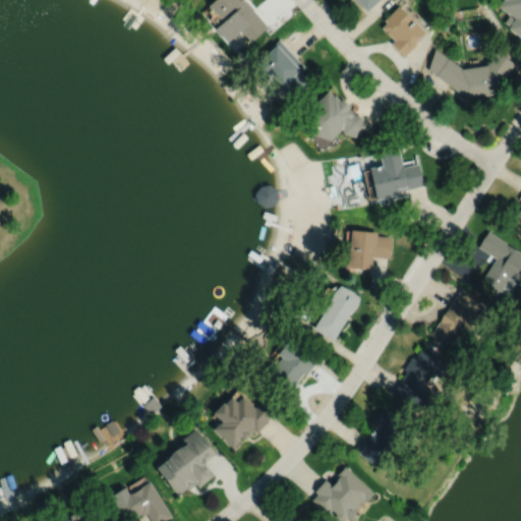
[(213,0),(210,3),(224,19),(217,26),(229,40),(242,29),(252,40),(269,25),(246,0),(213,0)]
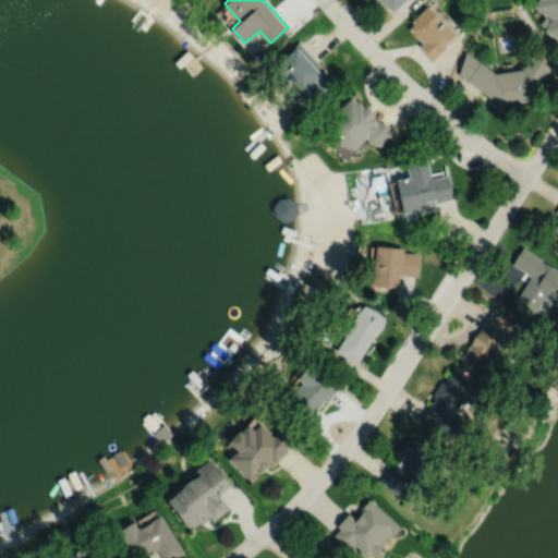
[(379,0),(390,12),(402,0),(379,0)]
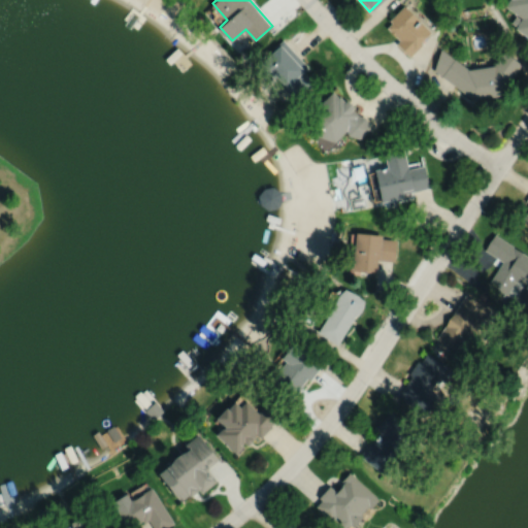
[(527,0),(507,0),(505,4),(523,17),(522,18),(516,13),(512,21),(517,25),(516,27),(527,34),(527,0)]
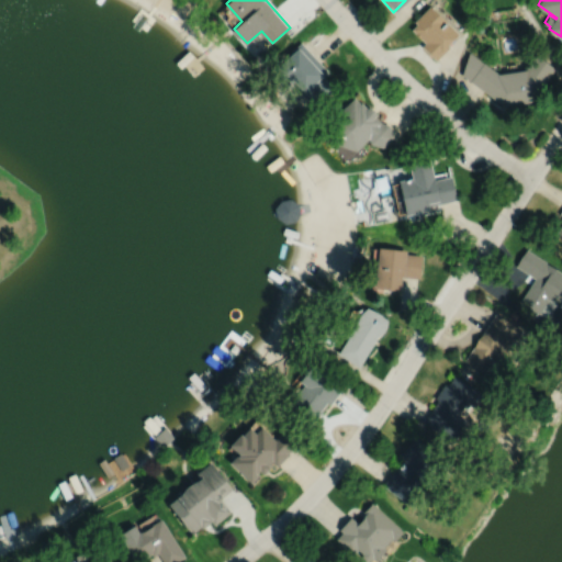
[(430,3),(414,20),(417,22),(412,27),(425,42),(422,45),(436,59),(450,45),(448,44),(459,32),(430,3)]
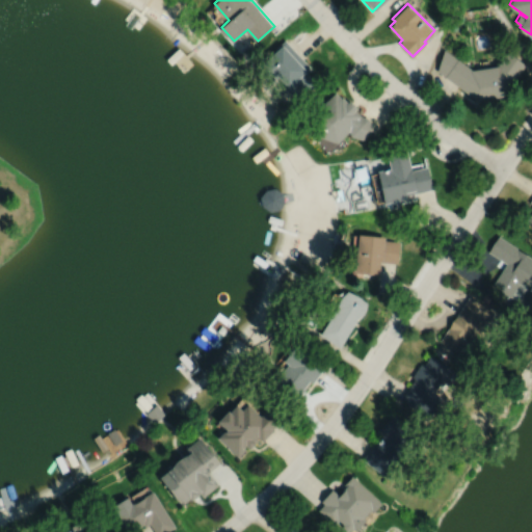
[(286,38),(272,51),(257,64),(278,88),(284,84),(294,96),(297,92),(302,98),(319,83),(308,72),(313,68),(286,38)]
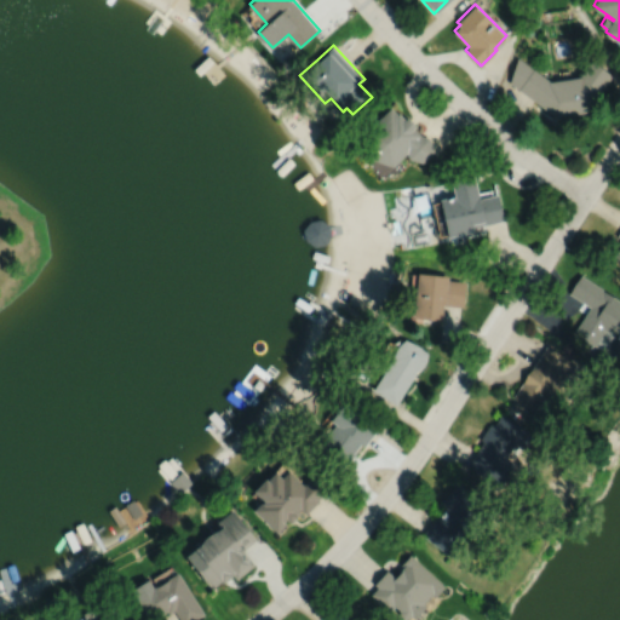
[(517,56),(509,81),(555,115),(585,110),(613,74),(592,58),(580,75),(550,79),(517,56)]
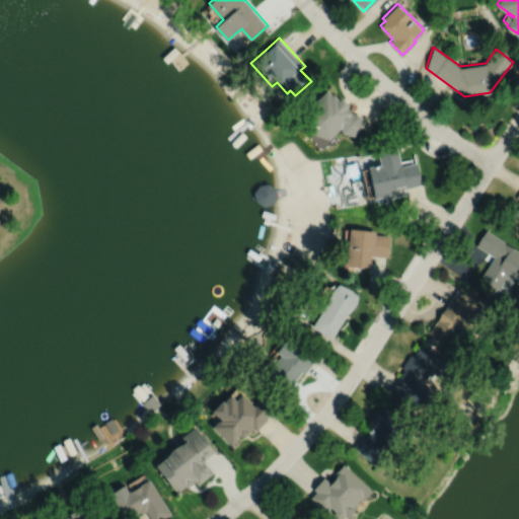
[(327,89),(305,113),(311,132),(328,138),(341,127),(342,132),(354,135),(363,126),(359,115),(352,113),(346,106),(348,104),(341,97),(339,98),(334,93),(332,94),(327,89)]
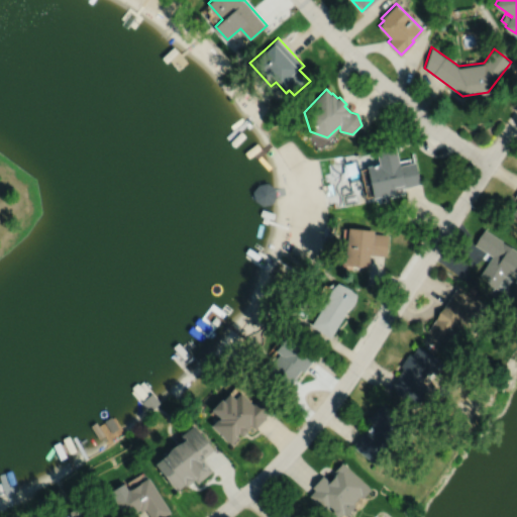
[(367,166),(374,197),(395,192),(395,189),(420,183),(415,162),(399,165),(395,145),(376,149),(379,163),(367,166)]
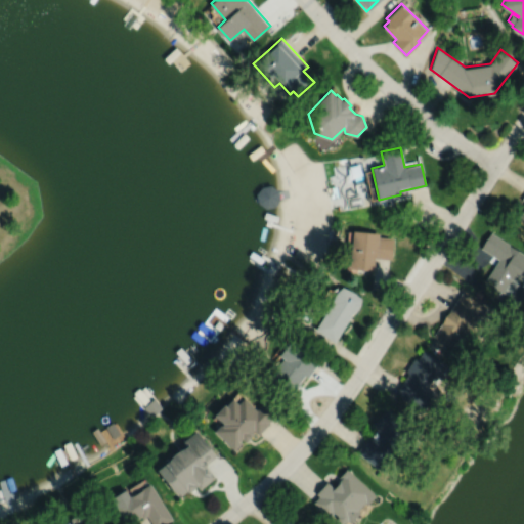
[(262,186),(257,193),(259,203),(267,208),(276,206),(280,198),(278,188),(271,184),(262,186)]
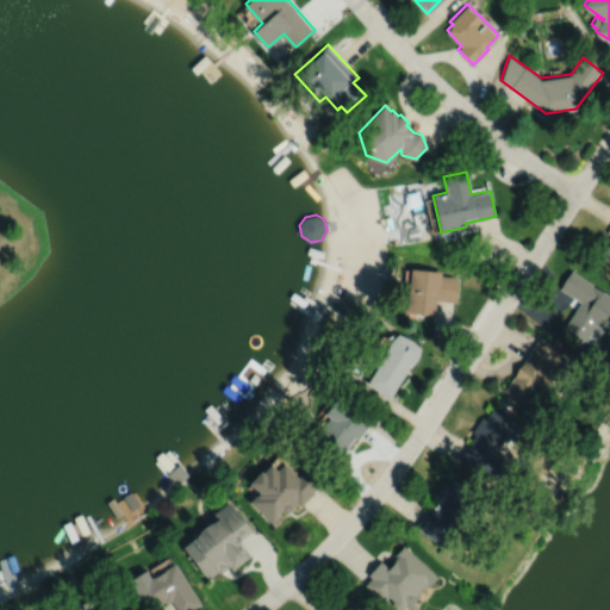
[(411,268),(406,311),(435,315),(436,299),(455,302),(459,277),(441,275),(442,271),(411,268)]
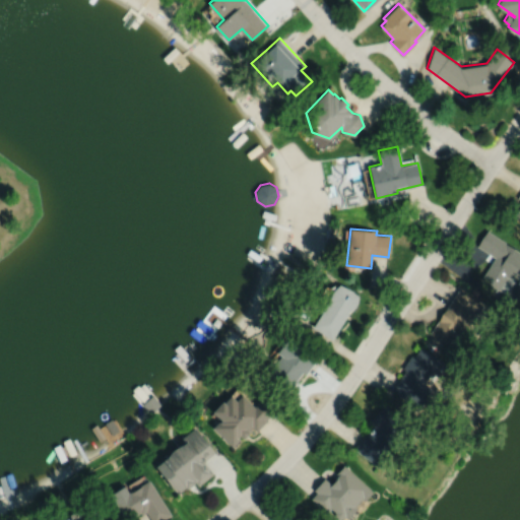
[(519,252),(488,231),(477,246),(496,257),(481,278),(500,290),(508,277),(514,280),(519,271),(519,267),(516,265),(519,258),(519,252)]
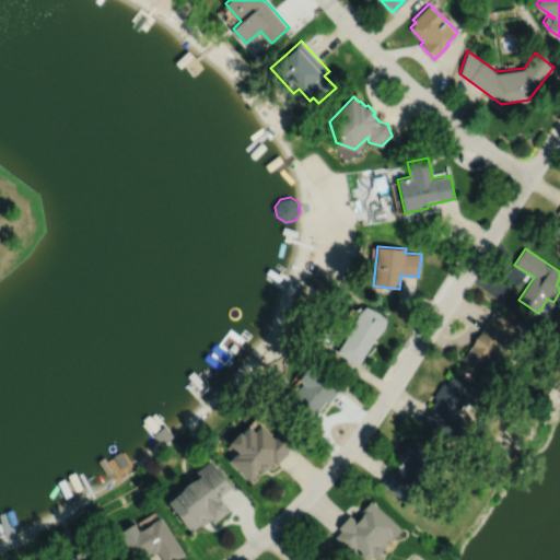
[(365,306),(360,312),(357,317),(354,323),(337,352),(358,365),(375,336),(381,331),(384,327),(386,318),(377,312),(365,306)]
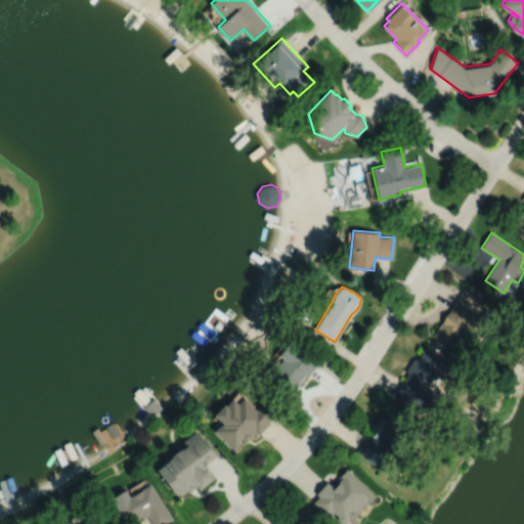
[(463,292),(433,336),(452,348),(460,336),(467,340),(487,308),(463,292)]
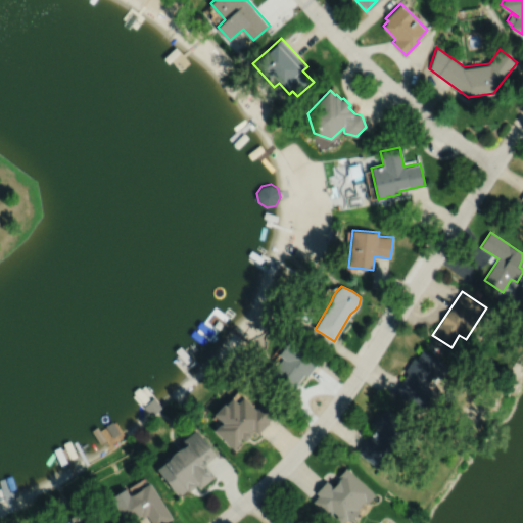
[(292,339),(280,354),(284,359),(266,382),(288,398),(300,383),(299,382),(305,374),(308,376),(324,355),(307,343),(305,345),(300,341),(298,344),(292,339)]
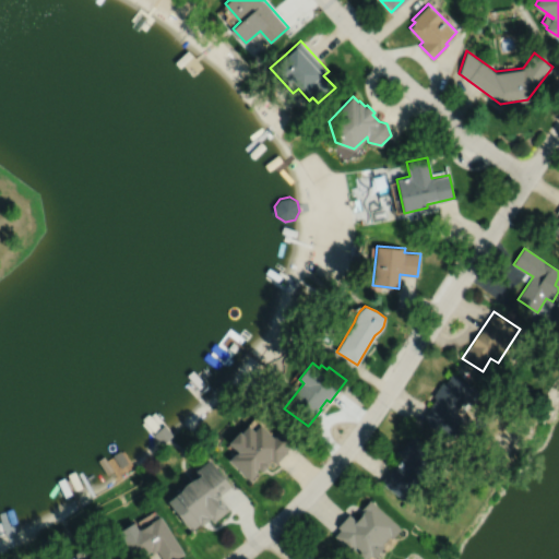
[(452,373),(445,383),(442,382),(432,396),(436,399),(421,420),(450,439),(463,418),(455,413),(464,400),(472,404),(479,391),(452,373)]
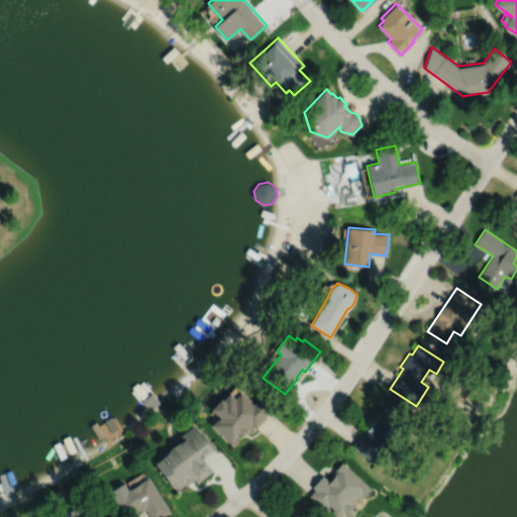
[(213,410),(221,418),(213,426),(232,444),(241,435),(243,437),(250,430),(248,428),(251,424),(256,429),(268,417),(267,416),(273,410),(261,398),(253,404),(242,393),(236,399),(231,394),(225,401),(224,400),(213,410)]
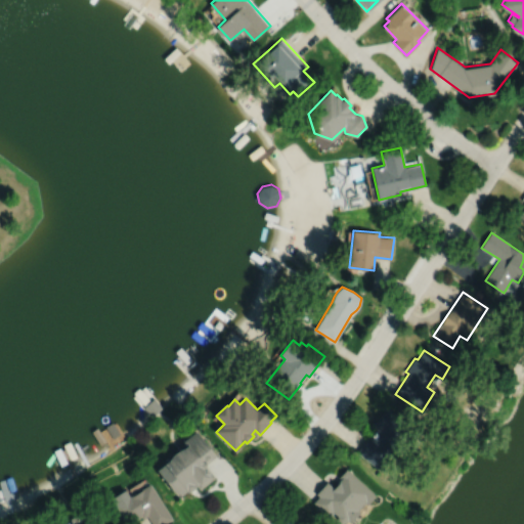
[(386,407),(373,427),(377,430),(369,438),(368,437),(356,452),(374,466),(382,454),(386,457),(410,426),(386,407)]
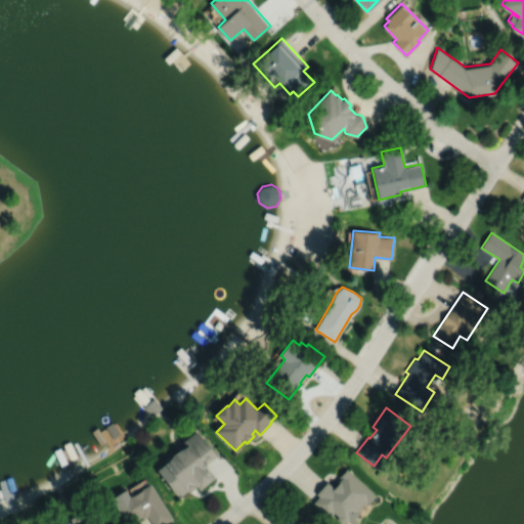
[(105,426),(114,438),(121,434),(114,422),(105,426)]
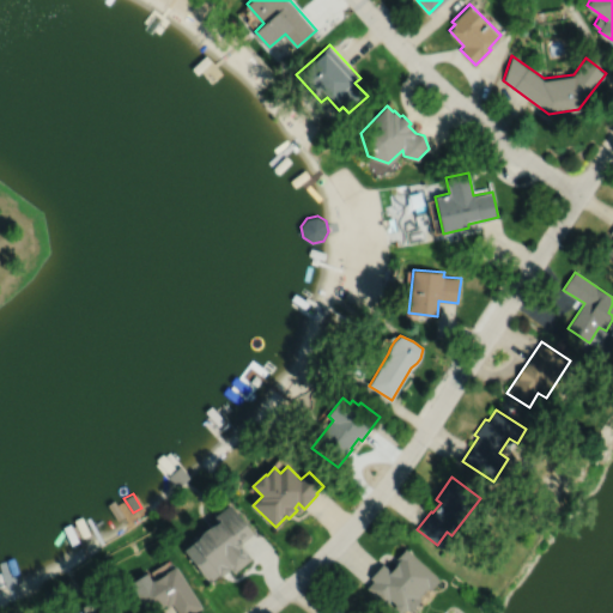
[(231,504),(216,517),(222,523),(218,527),(213,528),(208,532),(205,535),(200,540),(186,552),(208,581),(211,578),(213,581),(220,575),(223,577),(232,570),(235,572),(253,559),(243,547),(244,541),(254,533),(231,504)]
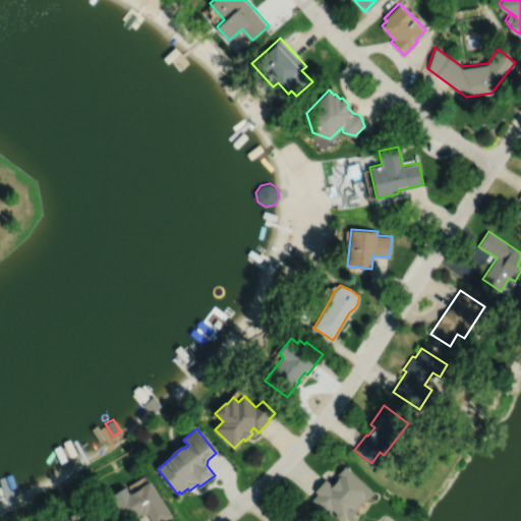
[(325,479),(313,491),(316,494),(311,501),(327,514),(331,510),(335,514),(343,520),(345,519),(348,520),(357,511),(359,514),(368,504),(366,502),(373,494),(344,466),(337,474),(339,476),(334,481),(335,482),(332,485),(325,479)]
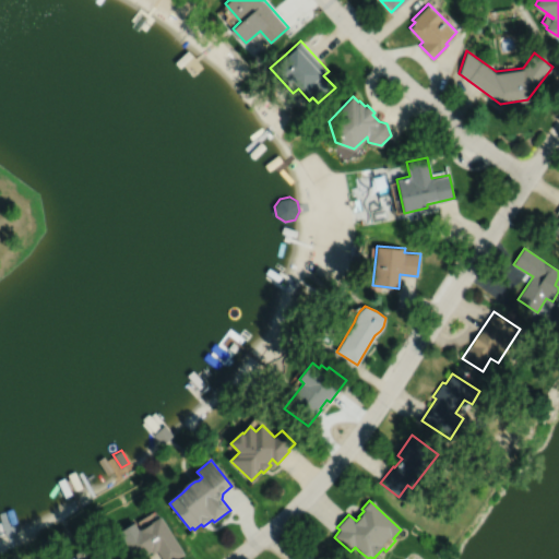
[(125,540),(135,558),(138,558),(152,551),(153,554),(158,550),(163,558),(177,558),(185,555),(162,516),(125,540)]
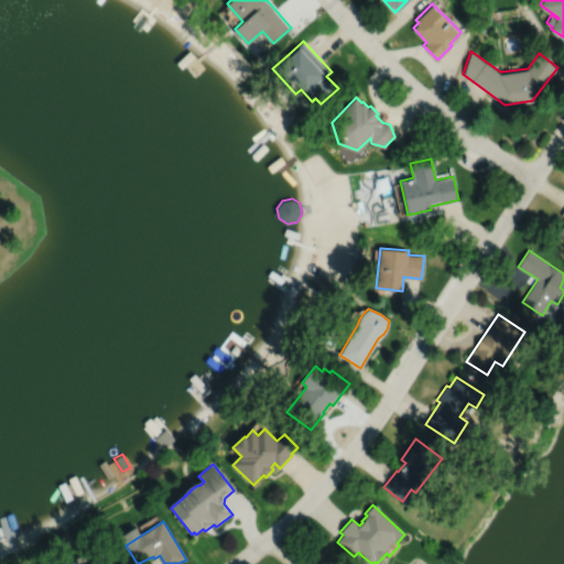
[(108,563),(107,560),(106,560),(101,550),(93,554),(96,563),(74,563),(71,563),(108,563)]
